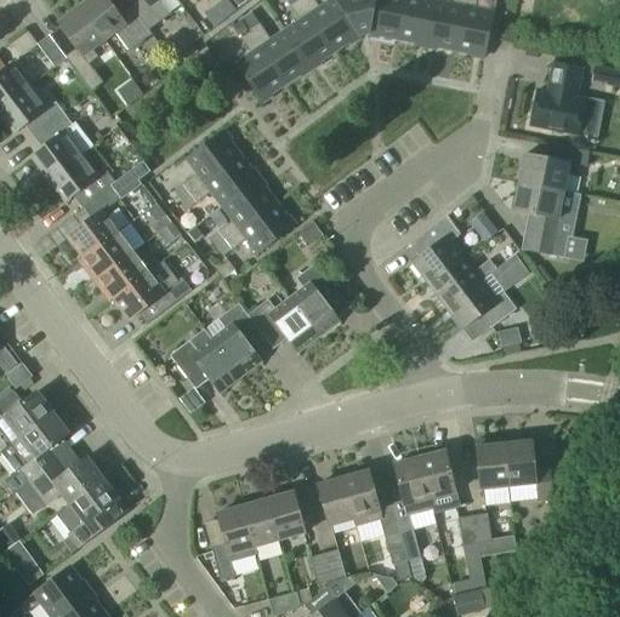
[(148,28),(131,5),(120,13),(109,0),(86,0),(80,5),(106,39),(117,32),(130,49),(152,32),(149,28),(148,28)]
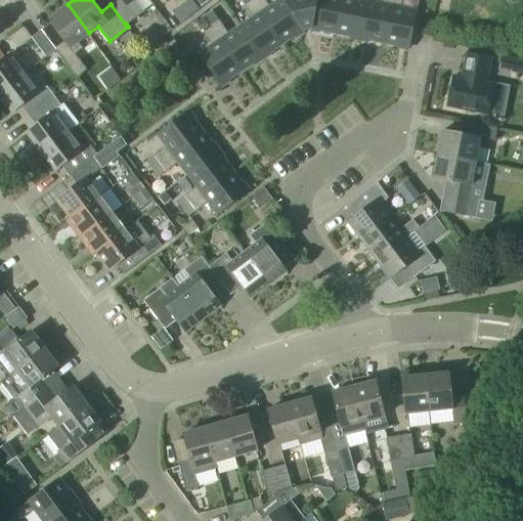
[(117,0),(111,4),(125,24),(126,24),(144,9),(137,0),(117,0)]
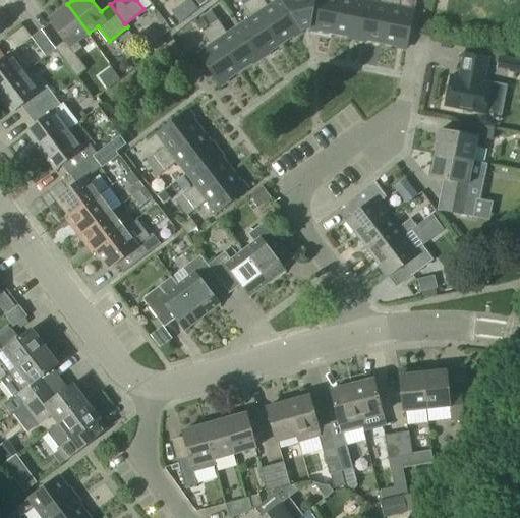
[(251,16),(239,24),(261,56),(281,43),(252,0),(248,0),(243,4),(251,16)]
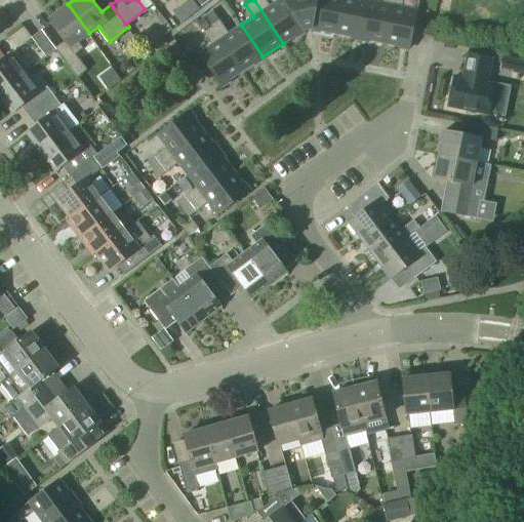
[(254,0),(283,43),(304,29),(284,0),(277,0),(270,5),(267,0),(254,0)]
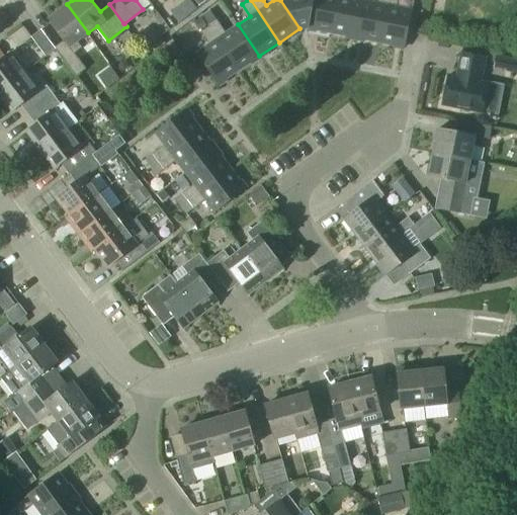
[(307,26),(312,0),(280,0),(299,28),(307,26)]
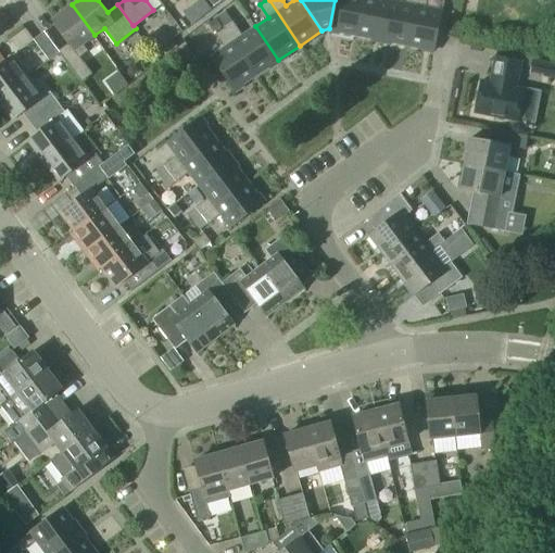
[(335,0),(329,28),(355,34),(362,0),(335,0)]
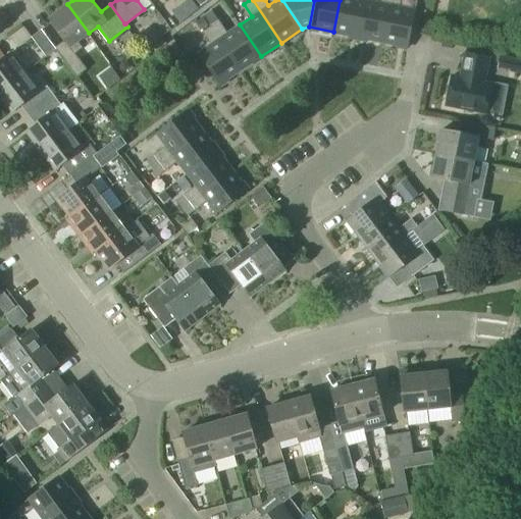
[(340,0),(333,32),(358,36),(366,0),(340,0)]
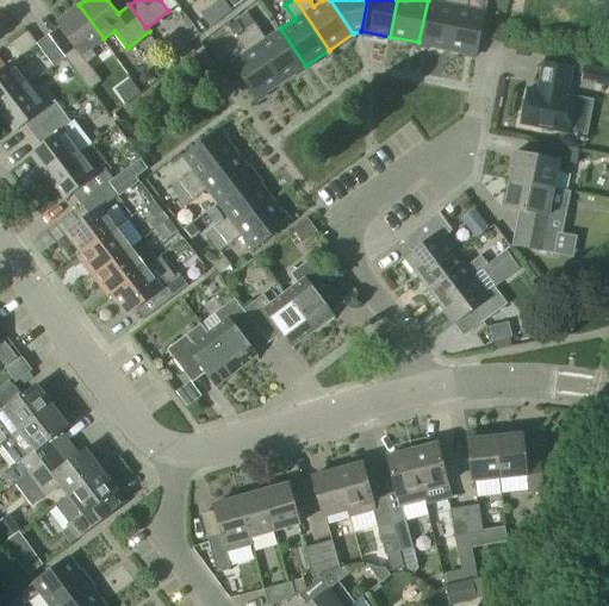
[(418,42),(447,48),(455,0),(445,0),(445,1),(436,0),(428,0),(418,42)]
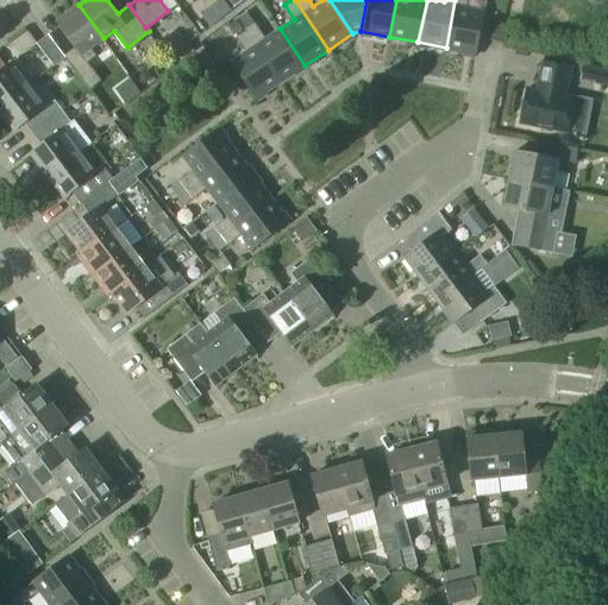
[(455,0),(446,48),(475,54),(483,10),(467,6),(468,0),(455,0)]
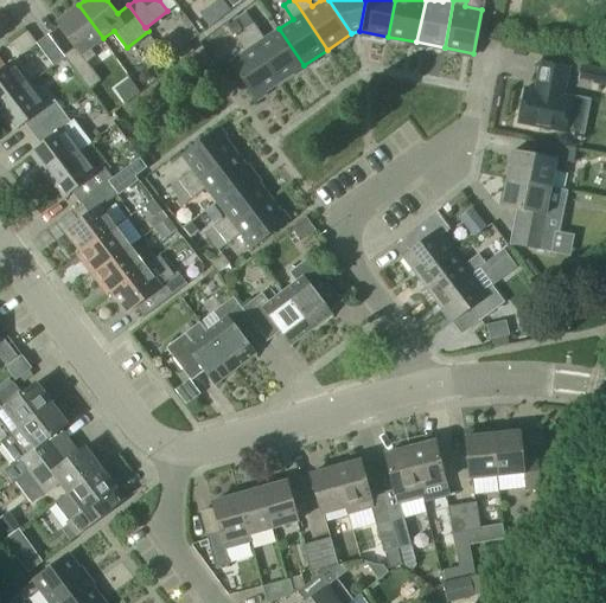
[(75,45),(64,53),(65,55),(90,88),(102,79),(88,61),(96,55),(91,47),(103,38),(78,5),(57,20),(75,45)]
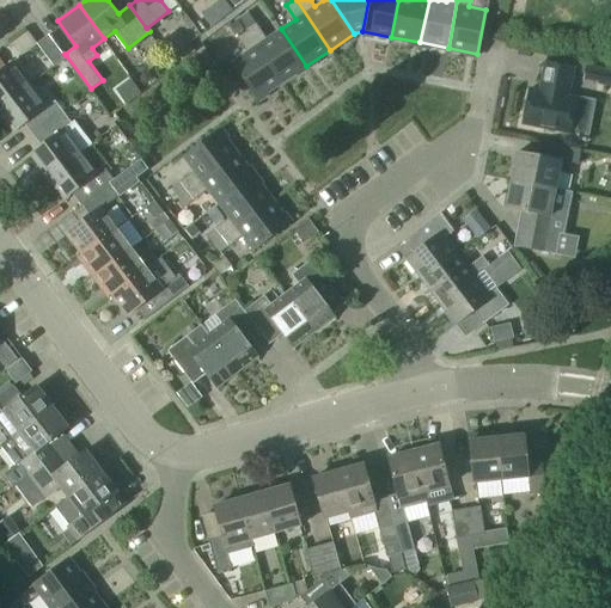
[(257,24),(246,30),(281,83),(306,66),(281,29),(267,38),(257,24)]
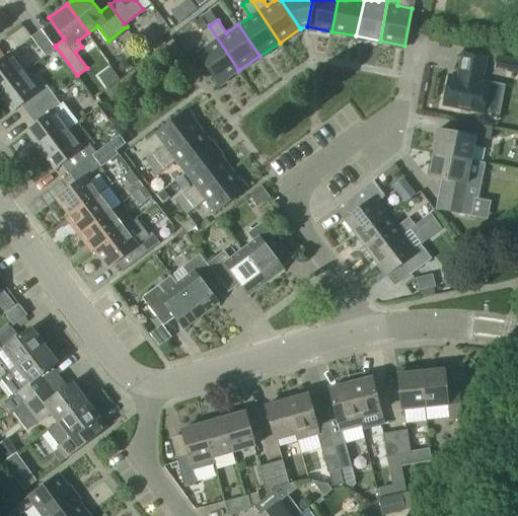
[(218,83),(238,70),(209,25),(201,31),(209,44),(197,52),(218,83)]
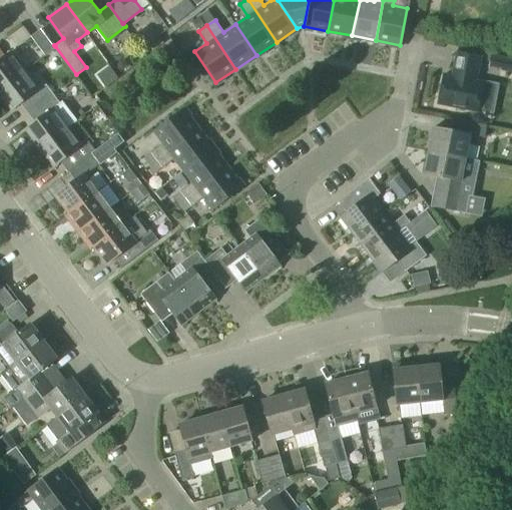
[(30,35),(45,54),(45,53),(55,46),(54,45),(41,27),(31,34),(30,35)]
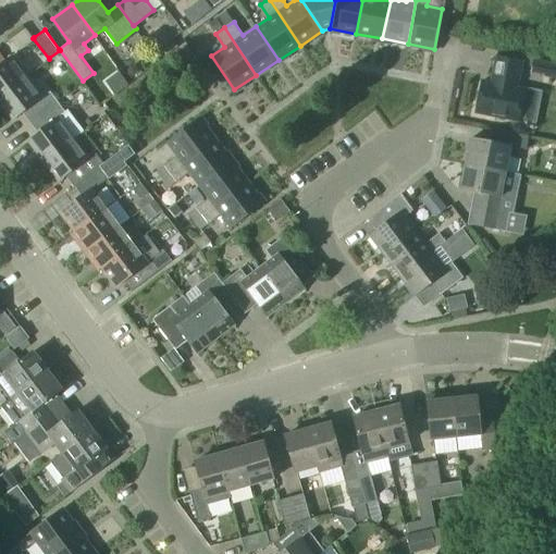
[(0,62),(0,95),(27,75),(12,54),(0,62)]
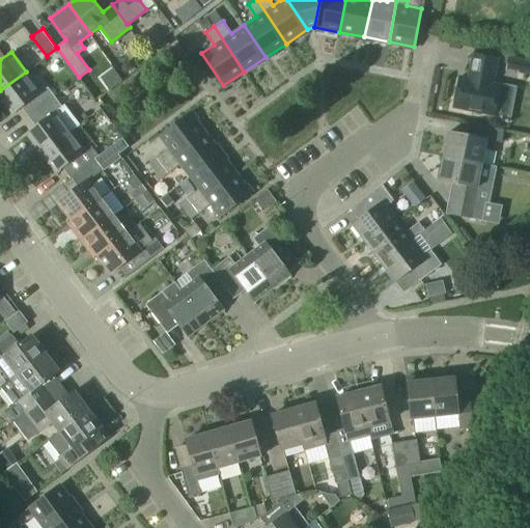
[(453,106),(494,114),(500,84),(493,82),(498,57),(473,53),(469,78),(459,76),(453,106)]
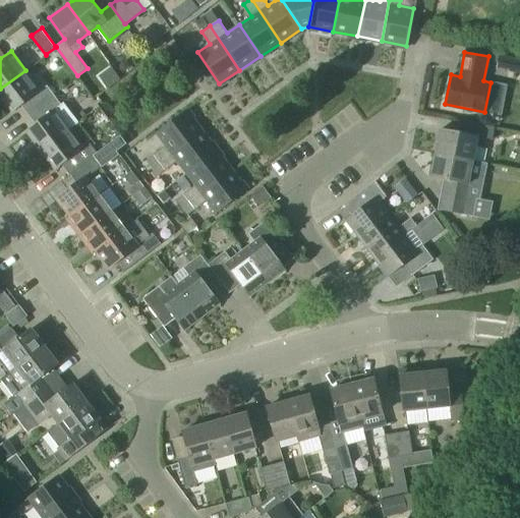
[(519,59),(509,57),(507,69),(519,71),(519,59)]
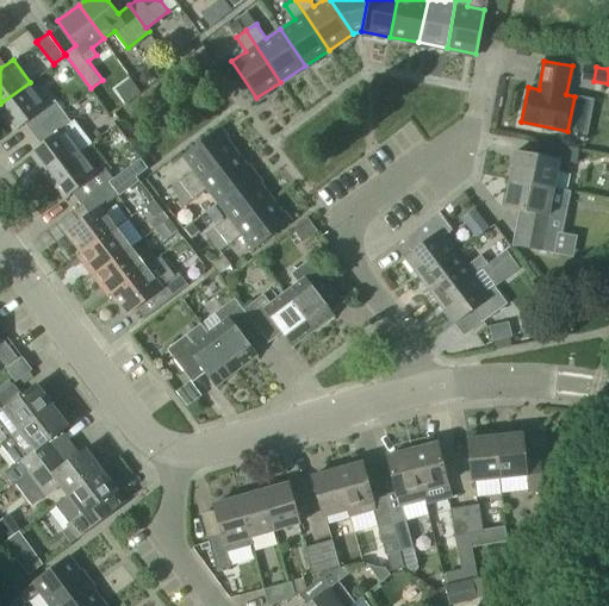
[(122,69),(109,79),(118,92),(131,82),(122,69)]
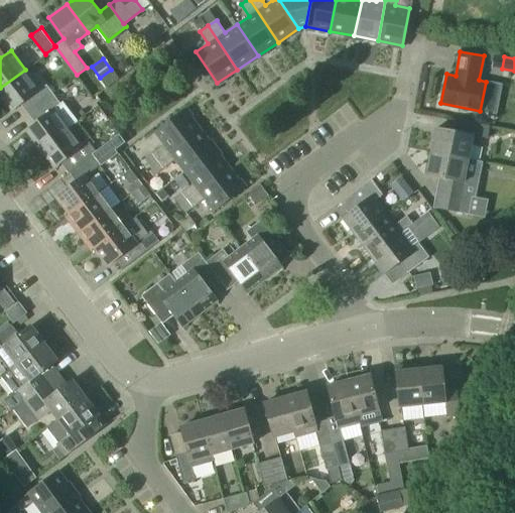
[(25,70),(0,88),(0,95),(11,110),(27,99),(33,108),(53,93),(45,84),(39,89),(25,70)]
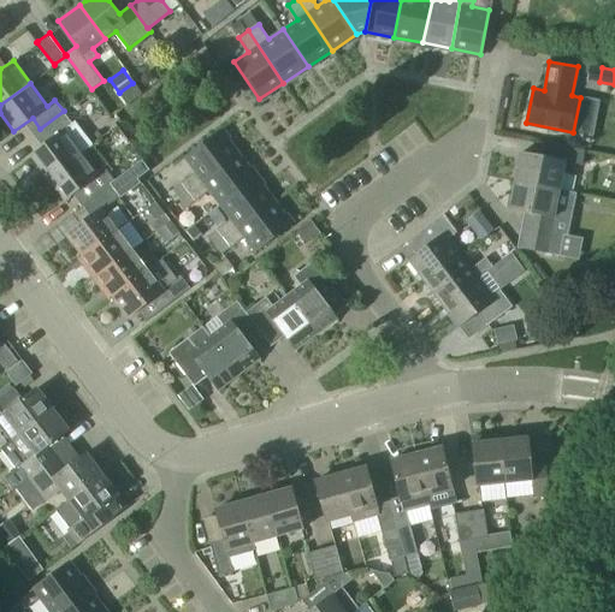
[(72,123),(64,111),(40,129),(48,140),(30,153),(47,176),(81,150),(92,143),(75,120),(72,123)]
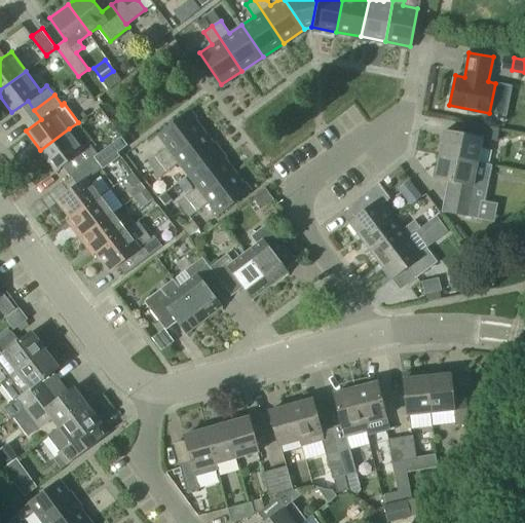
[(146,160),(152,169),(203,131),(188,110),(157,134),(166,146),(146,160)]
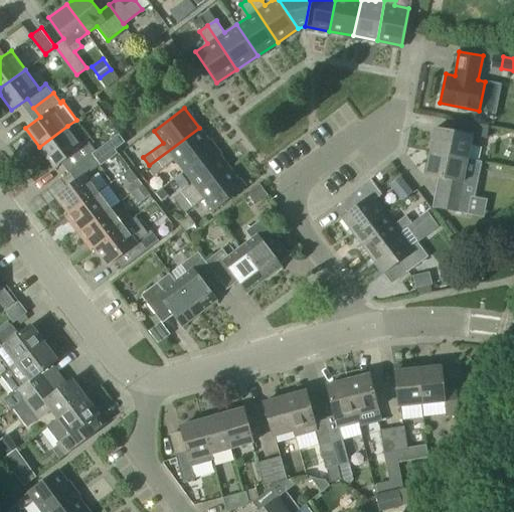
[(486,137),(488,125),(454,118),(452,130),(435,127),(431,150),(467,158),(470,143),(479,145),(480,136),(486,137)]
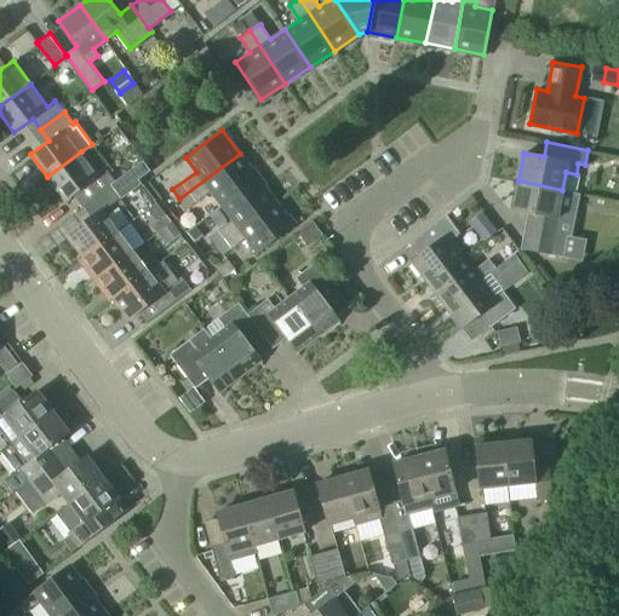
[(81,151),(47,177),(66,200),(84,186),(92,197),(112,184),(112,183),(115,180),(107,168),(98,174),(81,151)]
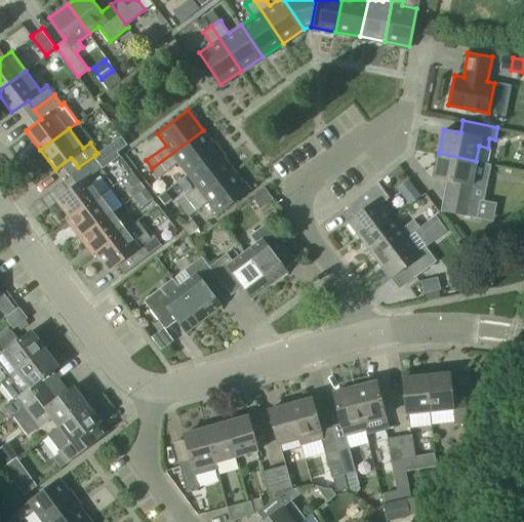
[(217,150),(203,130),(152,168),(158,176),(178,161),(187,172),(217,150)]
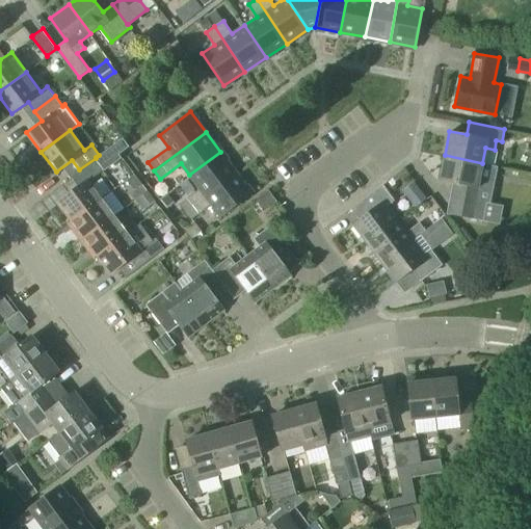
[(96,158),(104,168),(121,156),(118,154),(130,146),(124,136),(112,144),(99,155),(96,158)]
